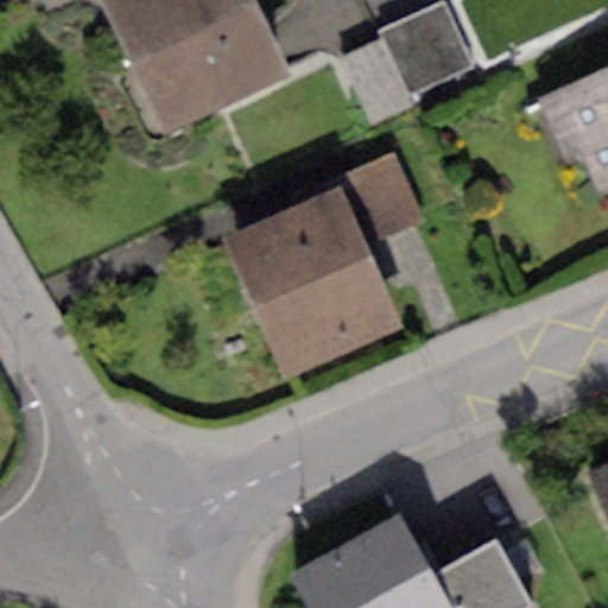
[(93,0),(159,140),(290,80),(252,0),(93,0)]
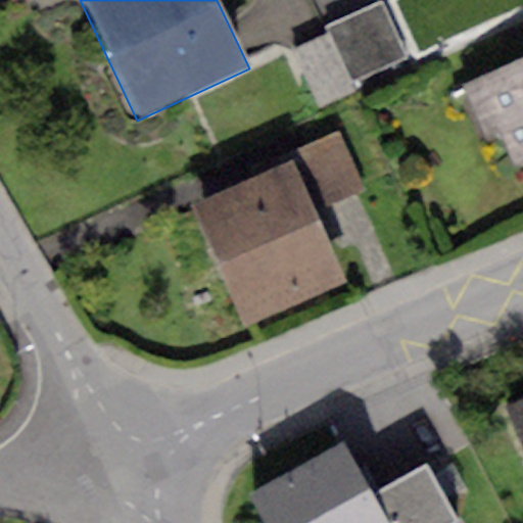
[(324,29),(327,35),(352,85),(407,60),(380,3),(324,29)]
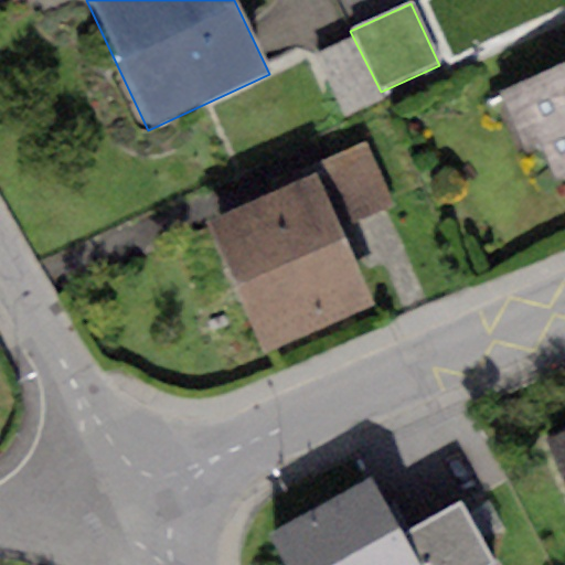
[(353,38),(316,54),(345,118),(384,100),(381,92),(353,38)]
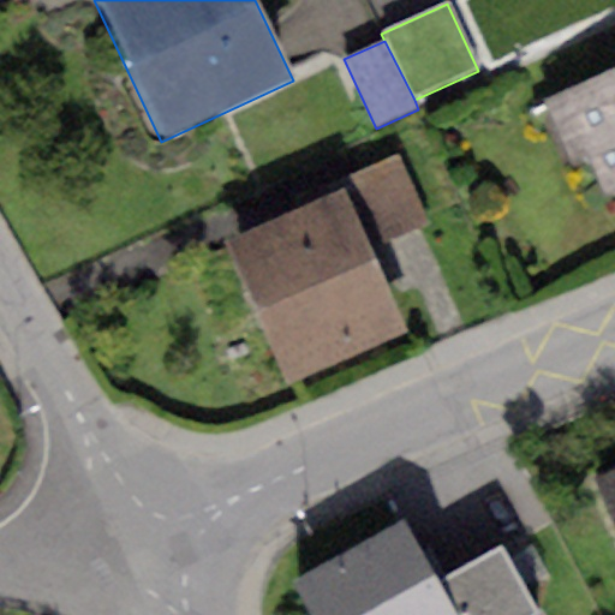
[(614,70),(543,100),(571,166),(591,157),(608,197),(614,193),(614,70)]
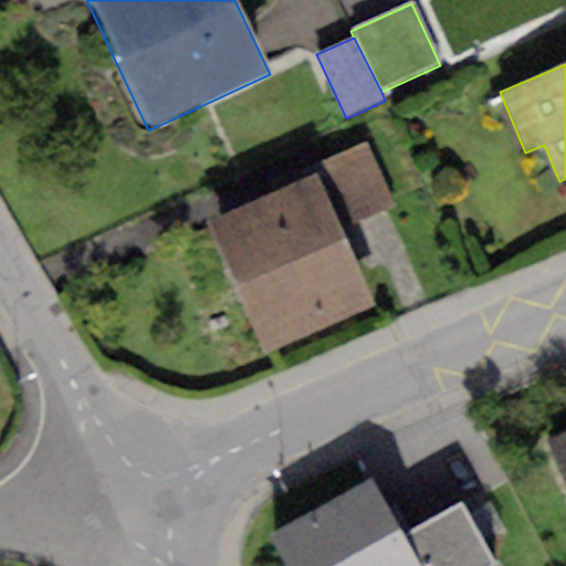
[(314,165),(317,174),(344,231),(398,207),(368,140),(314,165)]
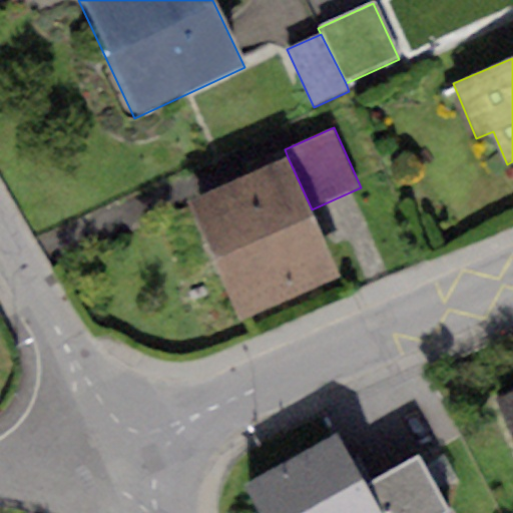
[(288,157),(186,201),(238,318),(343,279),(312,209),(288,157)]
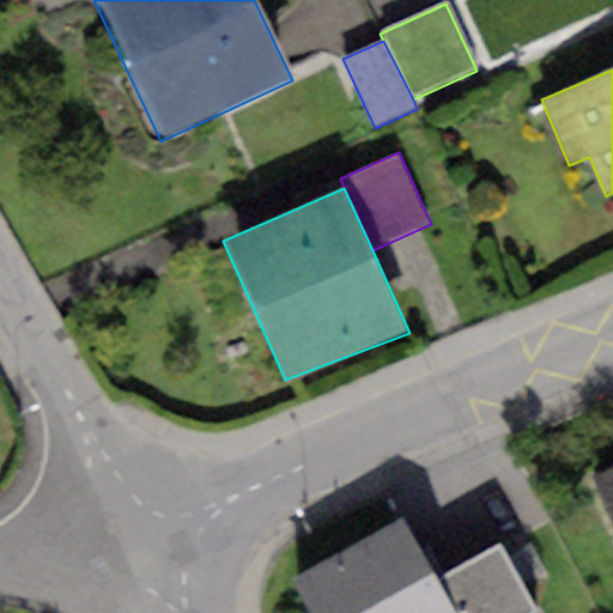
[(612,468),(595,477),(612,517),(612,468)]
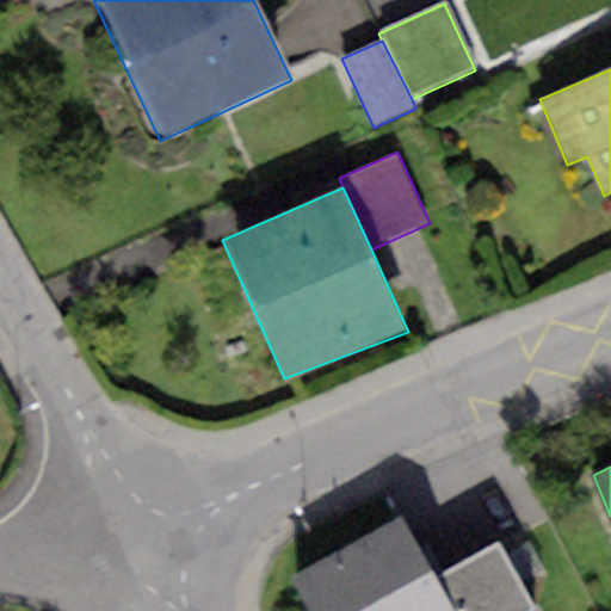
[(397,516),(294,576),(314,610),(452,610),(434,580),(397,516)]
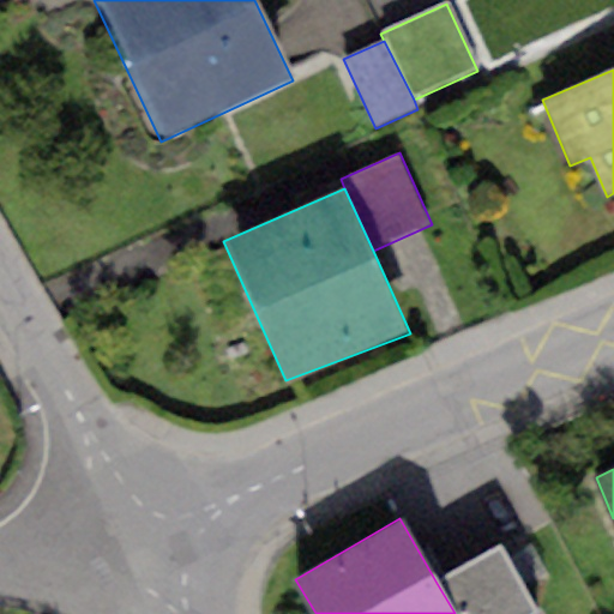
[(500,545),(437,583),(455,613),(537,613),(541,613),(500,545)]
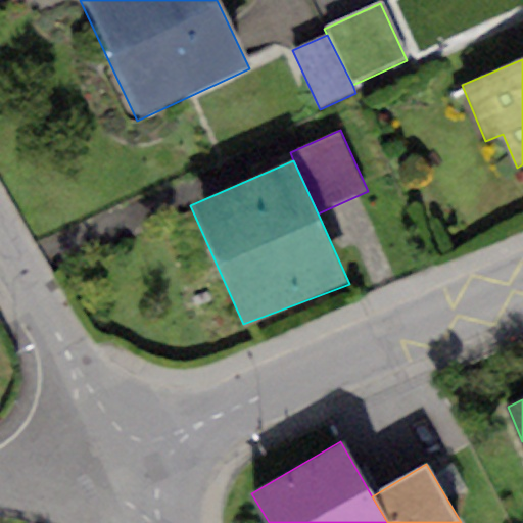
All buildings are outlined.
